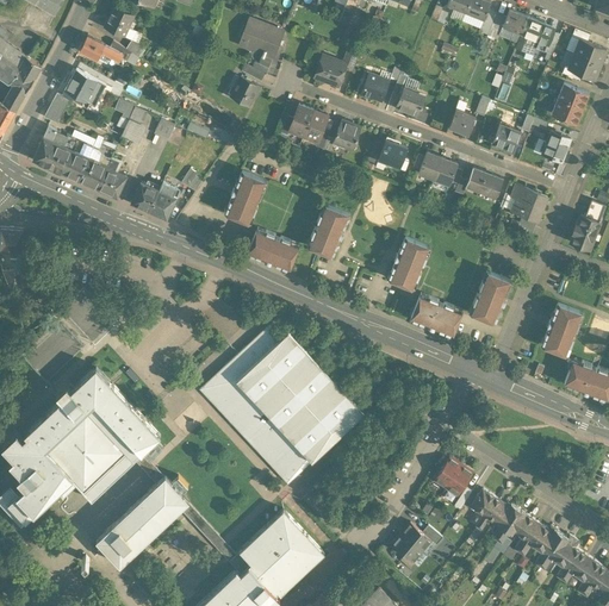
[(64,0),(25,0),(56,17),(64,0)]
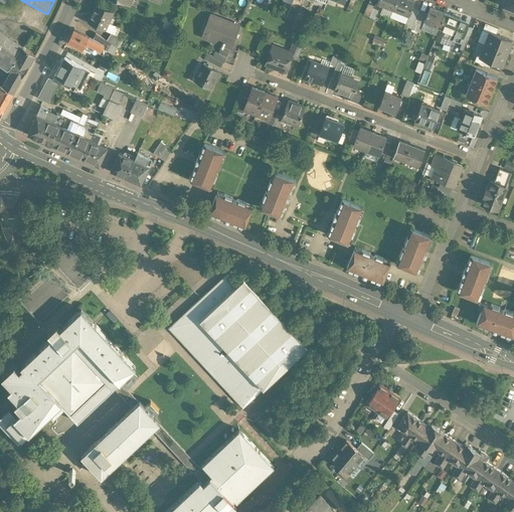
[(397,0),(380,0),(378,6),(393,12),(397,0)]
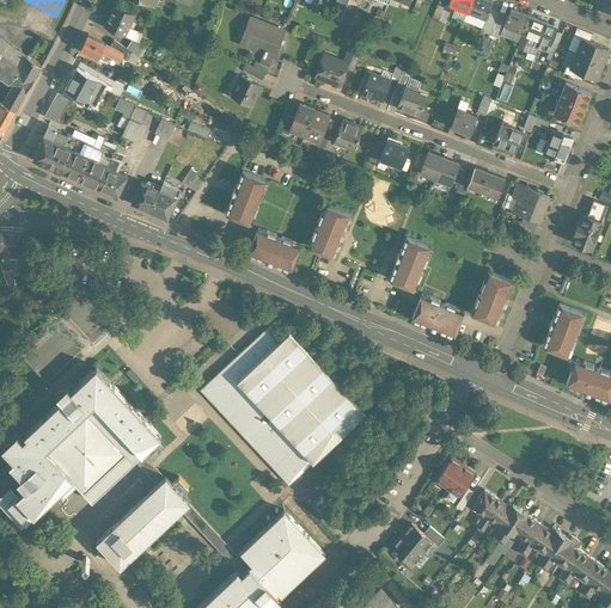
[(493,5),(480,0),(472,0),(468,14),(486,22),(493,5)]
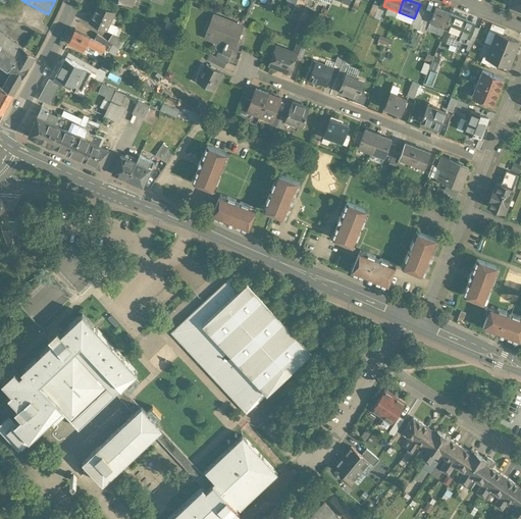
[(520,0),(513,0),(510,9),(520,13),(520,0)]
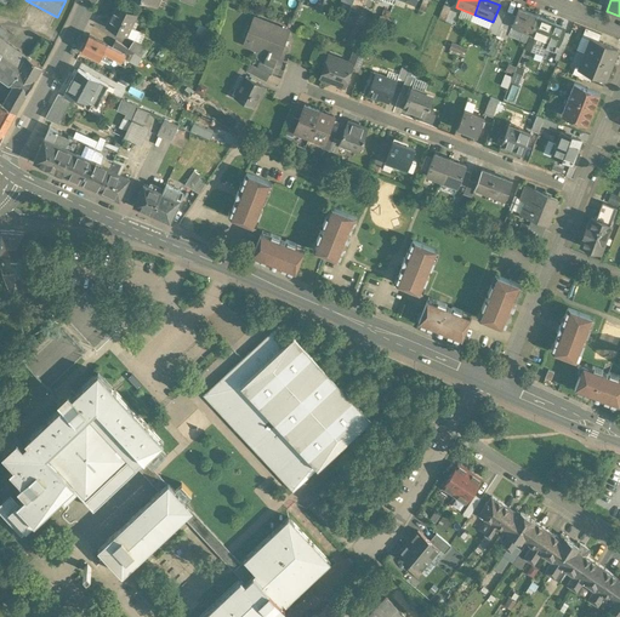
[(137,18),(117,9),(107,29),(128,38),(137,18)]
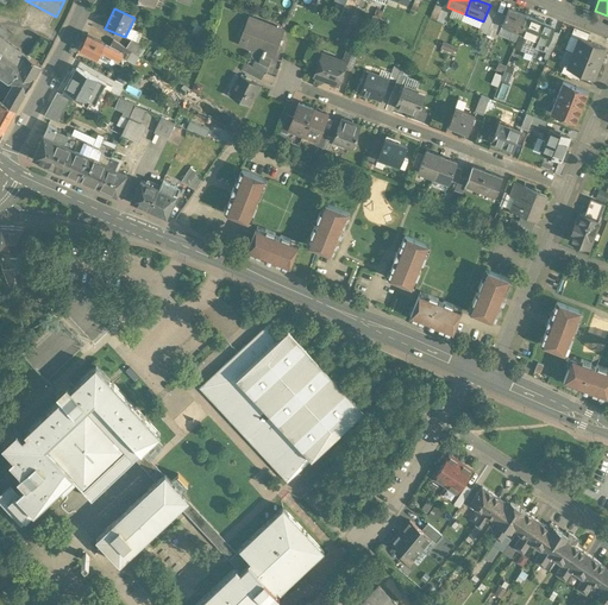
[(527,19),(509,12),(502,29),(520,36),(527,19)]
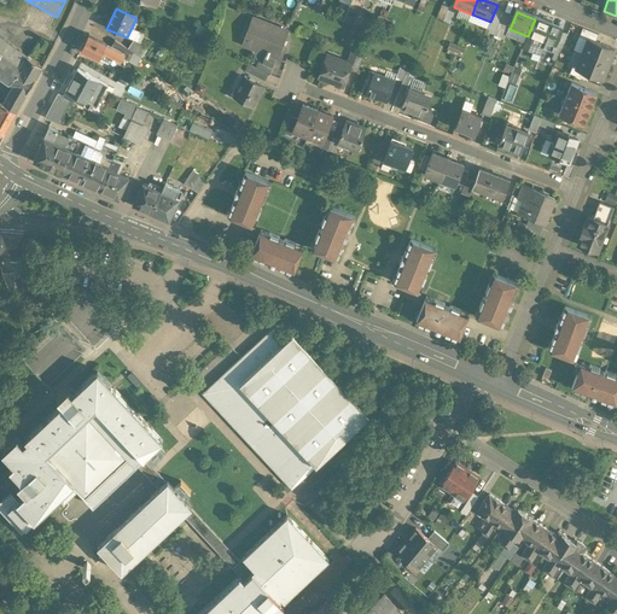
[(553,27),(535,19),(528,36),(523,51),(534,54),(540,40),(546,44),(553,27)]
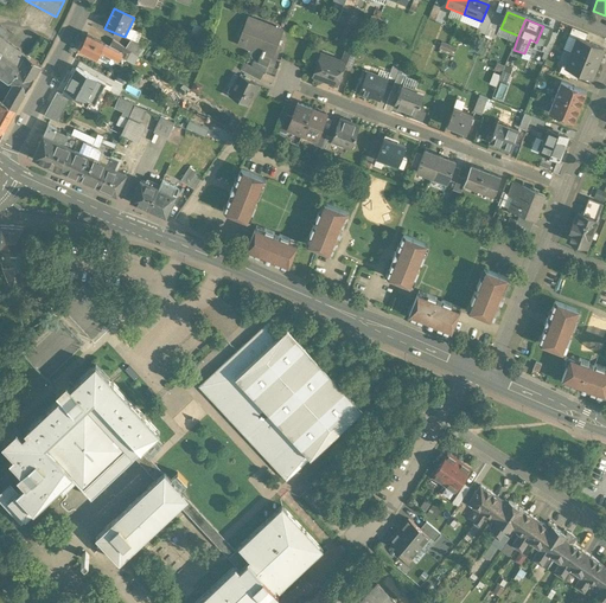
[(282,33),(249,20),(240,45),(255,51),(254,53),(260,56),(262,56),(261,58),(263,59),(265,57),(273,61),(282,33)]
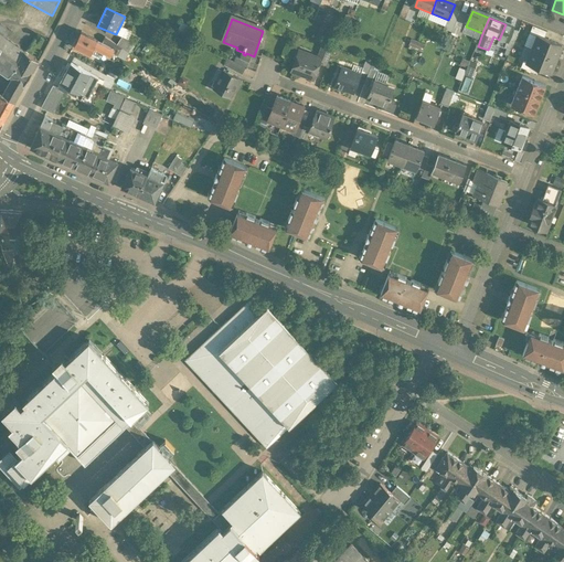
[(549,35),(533,29),(530,36),(538,40),(545,42),(549,35)]
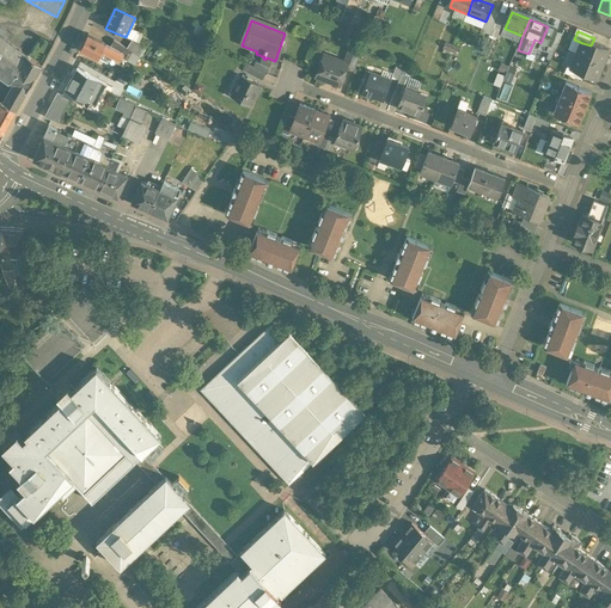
[(12,37),(7,34),(1,42),(6,45),(12,37)]
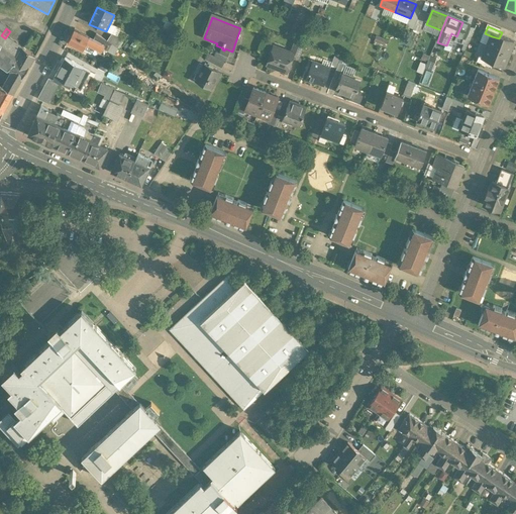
[(474,33),(462,29),(458,40),(469,44),(474,33)]
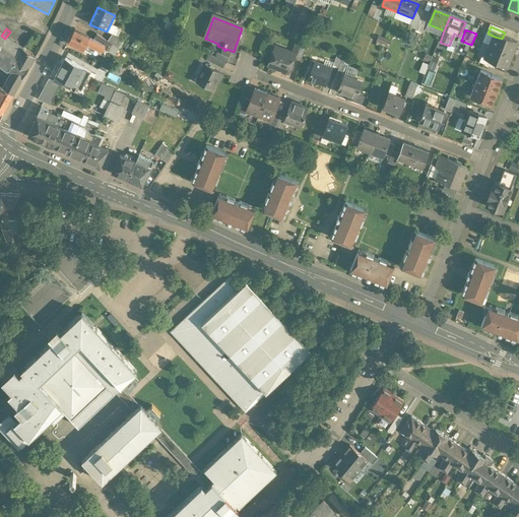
[(94,42),(75,33),(68,45),(83,53),(87,47),(103,54),(104,52),(106,48),(94,42)]
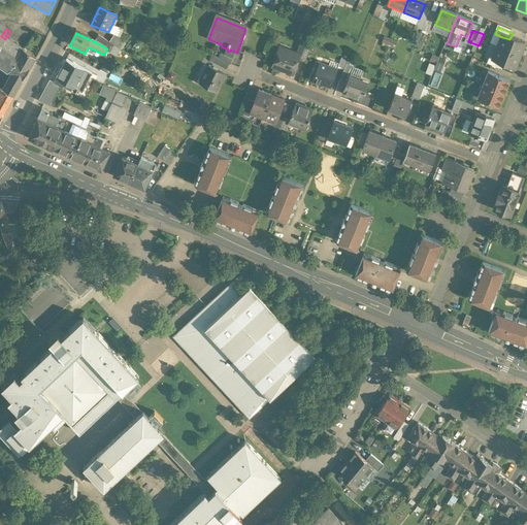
[(1,36),(0,35),(0,47),(19,61),(24,52),(5,39),(1,36)]
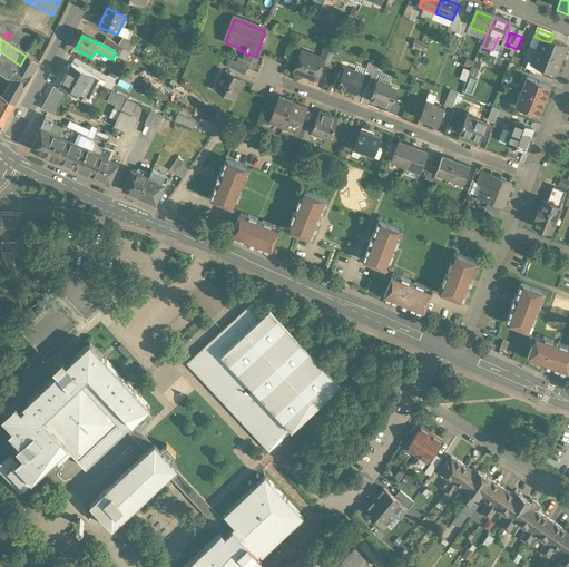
[(125,51),(107,40),(104,46),(116,52),(114,57),(120,59),(125,51)]
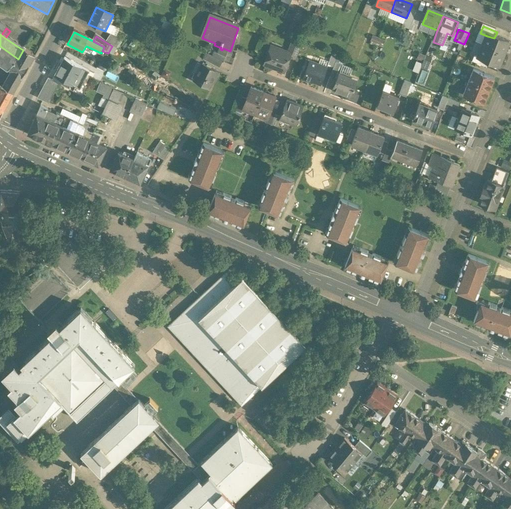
[(494,38),(487,36),(482,47),(504,56),(509,45),(494,38)]
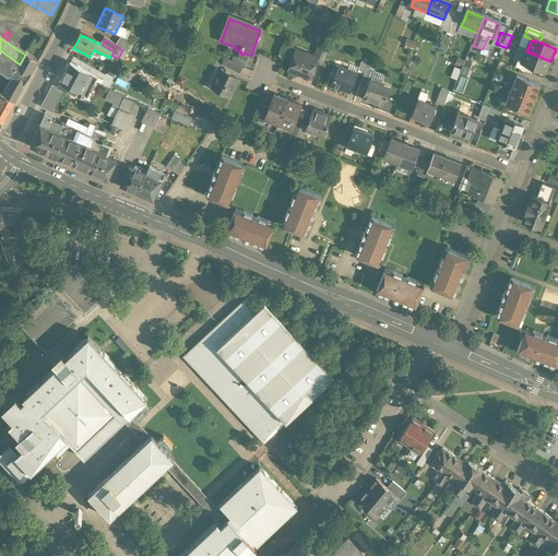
[(331,50),(320,46),(315,59),(318,61),(319,61),(317,66),(323,68),(331,50)]
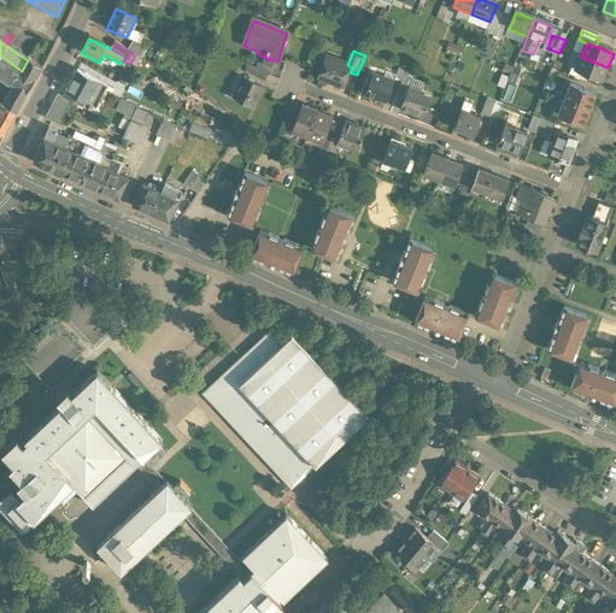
[(22,71),(0,56),(0,78),(11,87),(22,71)]
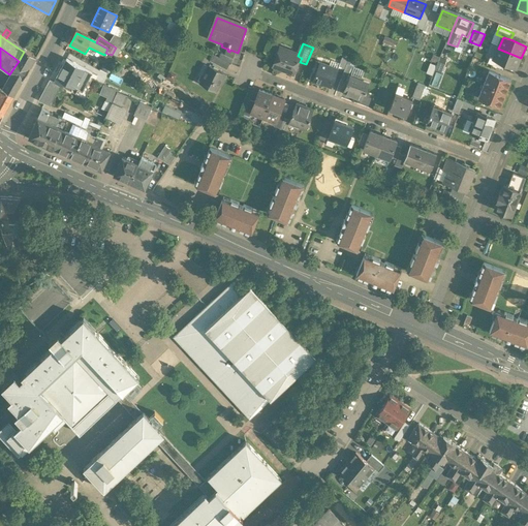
[(233,60),(238,53),(230,50),(229,52),(227,51),(228,49),(226,49),(223,57),(233,60)]
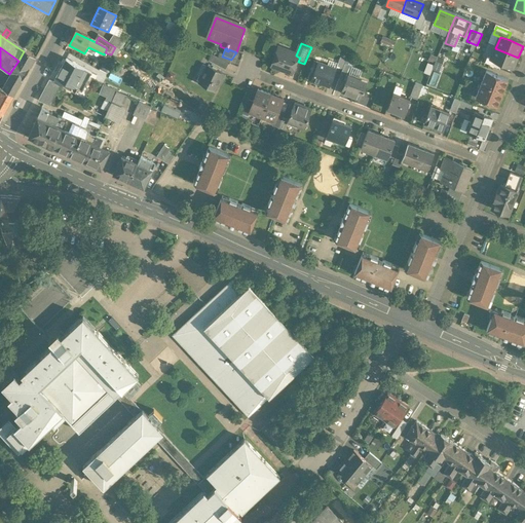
[(518,58),(495,48),(490,61),(502,66),(513,71),(518,58)]
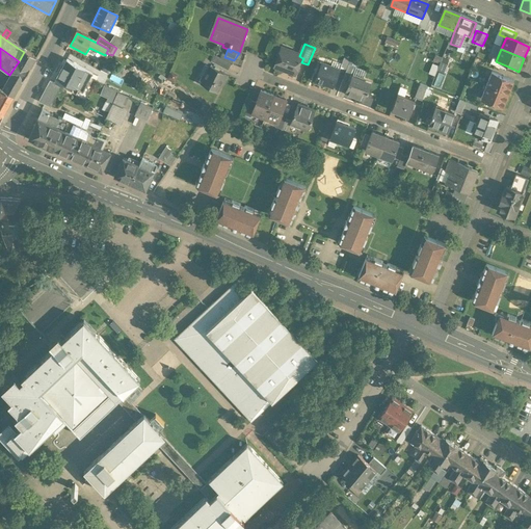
[(37,60),(24,52),(19,61),(9,75),(14,77),(24,84),(37,60)]
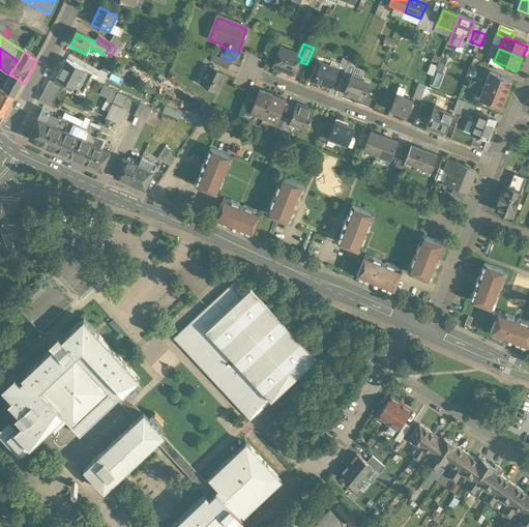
[(290,53),(289,56),(281,53),(280,55),(277,56),(276,58),(277,60),(274,68),(275,72),(281,75),(284,74),(294,78),(300,62),(302,58),(301,58),(298,56),(290,53)]
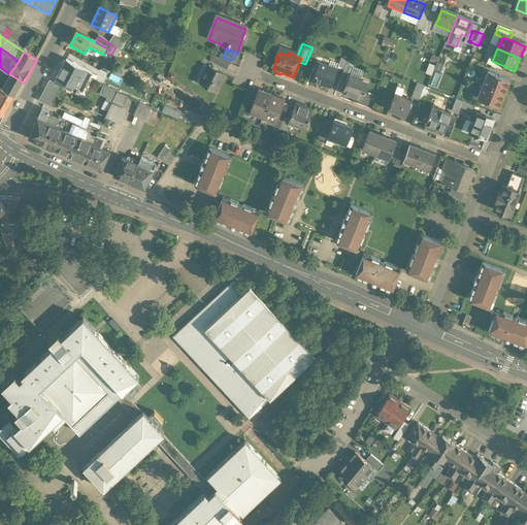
[(223,57),(221,56),(219,61),(229,67),(232,60),(223,57)]
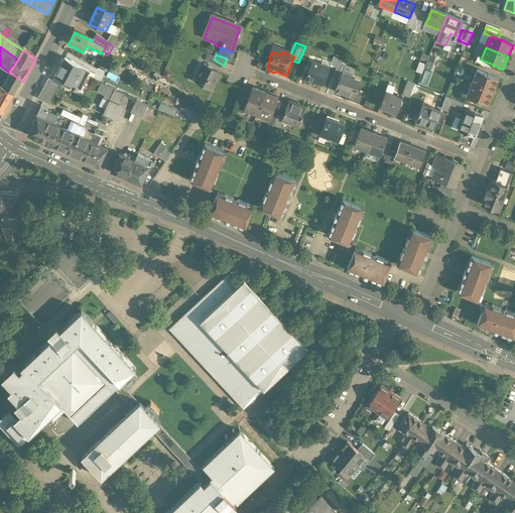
[(209,57),(206,62),(222,71),(224,66),(214,59),(209,57)]
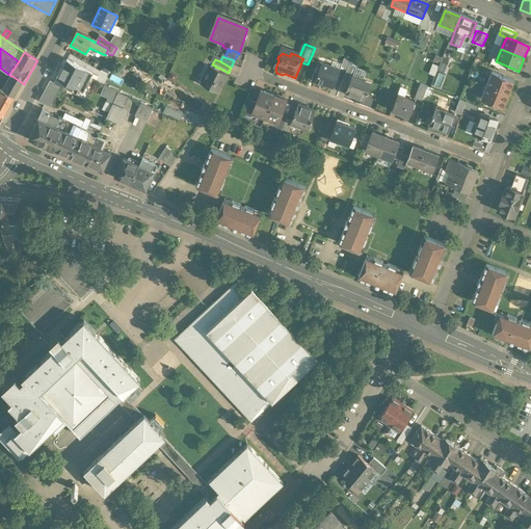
[(508,67),(496,61),(494,60),(490,67),(506,73),(508,67)]
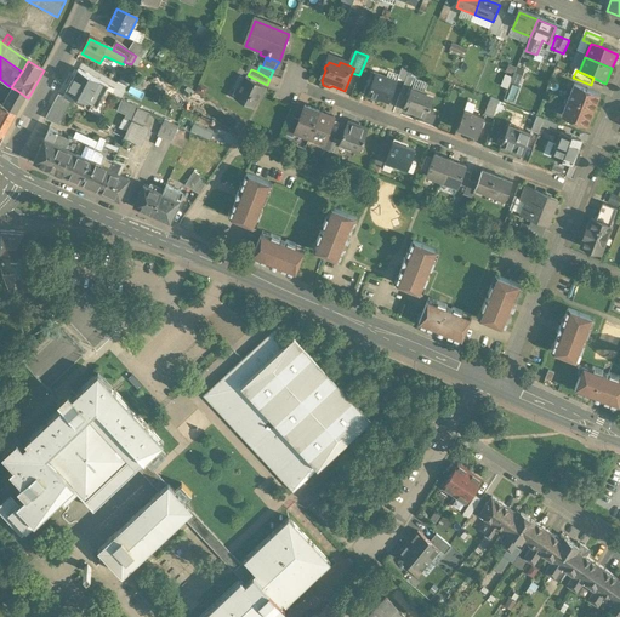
[(524,75),(517,72),(515,78),(511,85),(518,89),(524,75)]
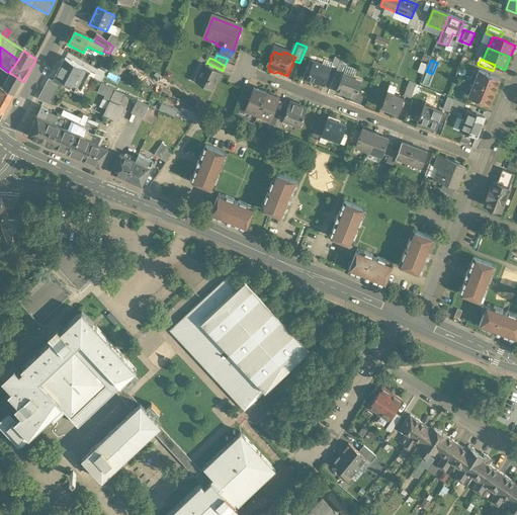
[(83,70),(66,61),(57,79),(66,84),(74,88),(83,70)]
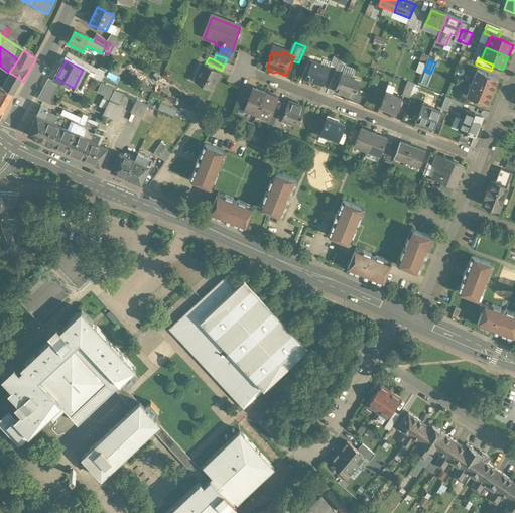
[(330,72),(312,66),(305,83),(315,86),(315,85),(324,88),(330,72)]
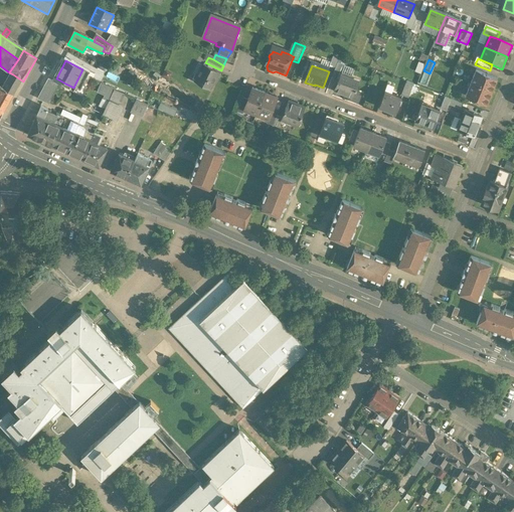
[(345,68),(338,65),(332,79),(339,82),(341,76),(342,77),(345,68)]
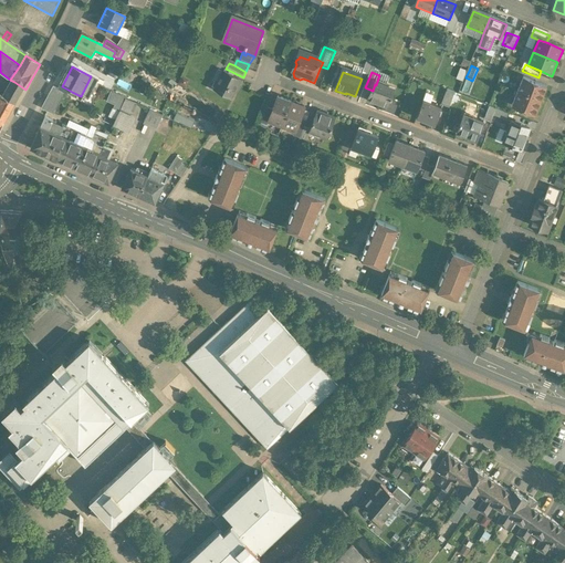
[(241,83),(223,74),(215,92),(231,101),(241,83)]
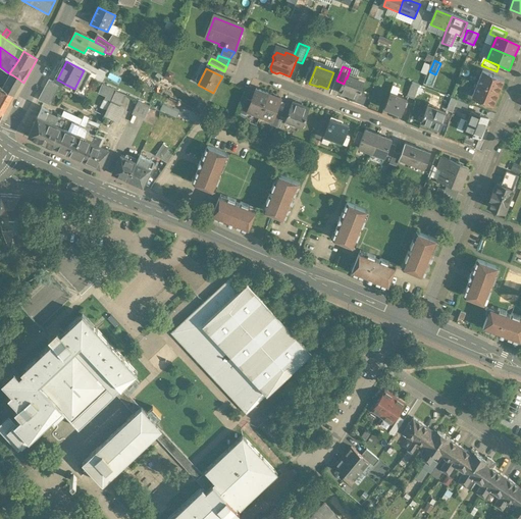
[(505,82),(483,72),(478,86),(500,95),(505,82)]
